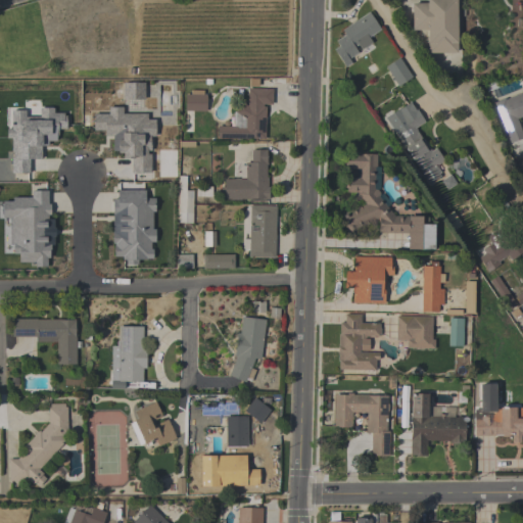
[(457,0),(457,54),(427,54),(427,31),(412,31),(412,4),(426,4),(426,0),(457,0)]
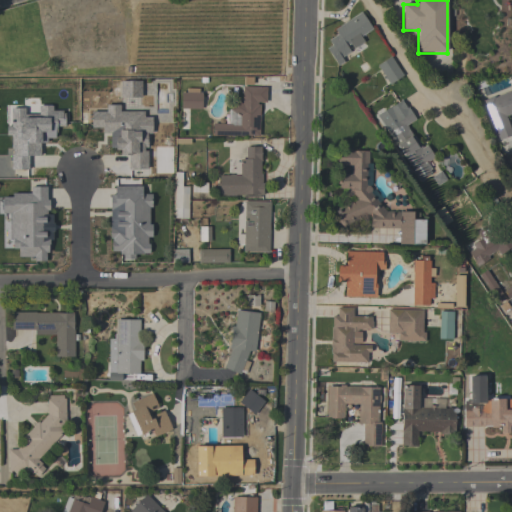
[(334,29),(361,12),(372,30),(360,37),(364,42),(353,49),(350,44),(346,46),(350,52),(341,58),(344,62),(337,66),(327,49),(332,46),(328,41),(337,35),(334,29)]
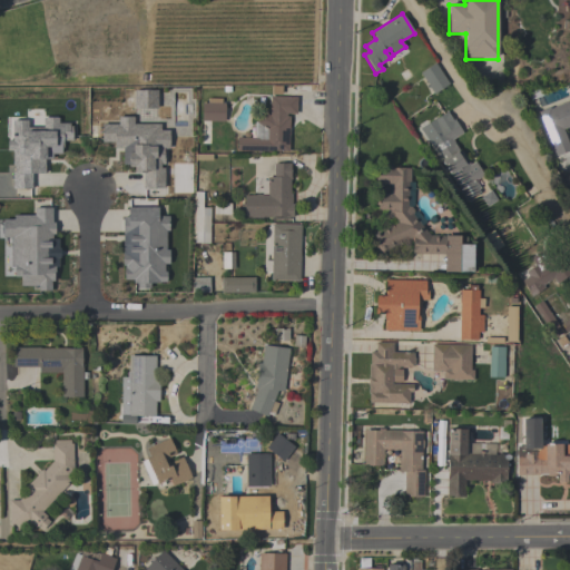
[(420,74),(435,64),(449,85),(433,95),(420,74)]
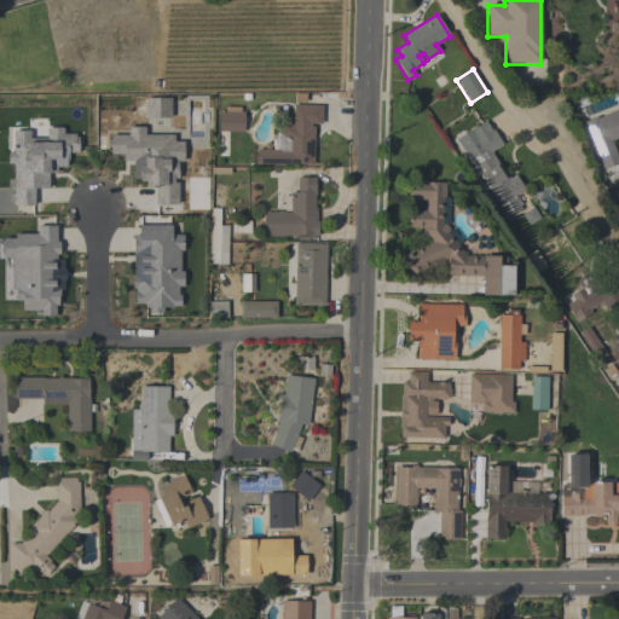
[(145,97),(171,97),(169,117),(145,117),(145,97)]
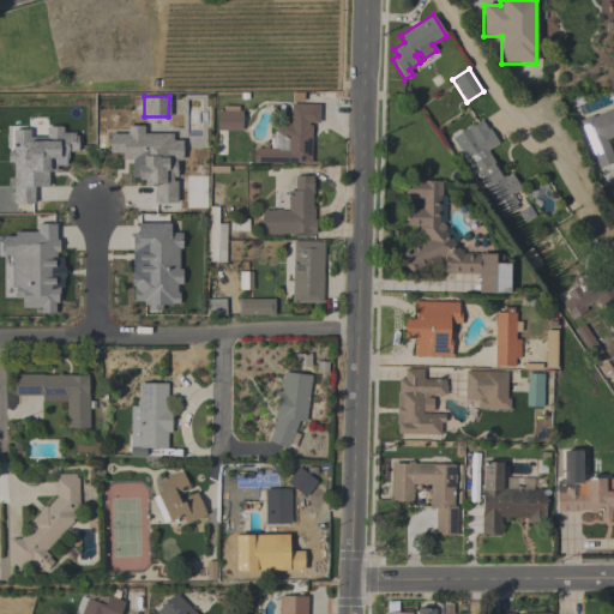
[(256,163),(256,149),(274,149),(275,132),(276,132),(284,120),(290,124),(290,104),(319,104),(319,124),(308,122),(308,126),(312,126),(311,164),(256,163)]
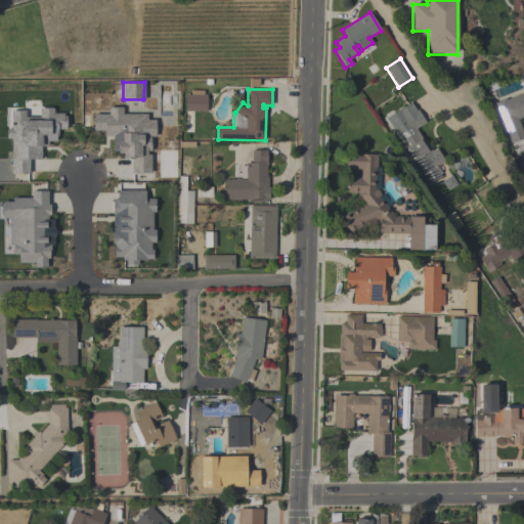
[(207,112),(185,112),(185,95),(190,95),(190,91),(203,91),(203,95),(207,95),(207,112)]
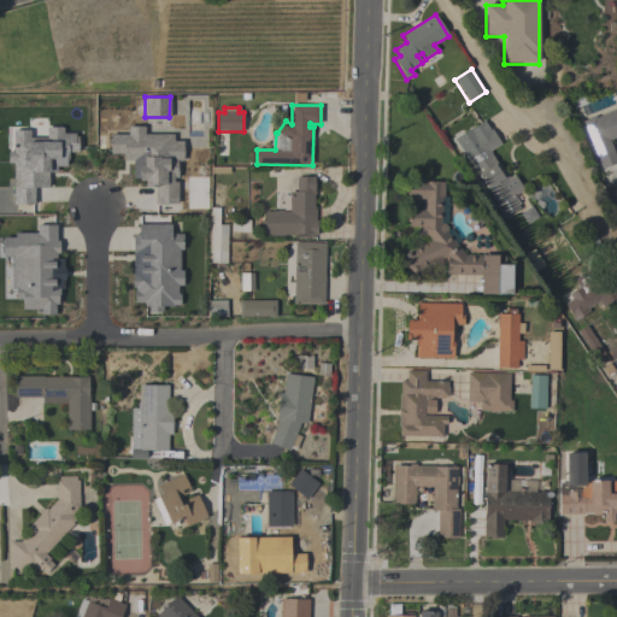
[(616,137),(609,141),(616,159),(616,163),(601,170),(582,122),(594,117),(594,119),(616,109),(616,137)]
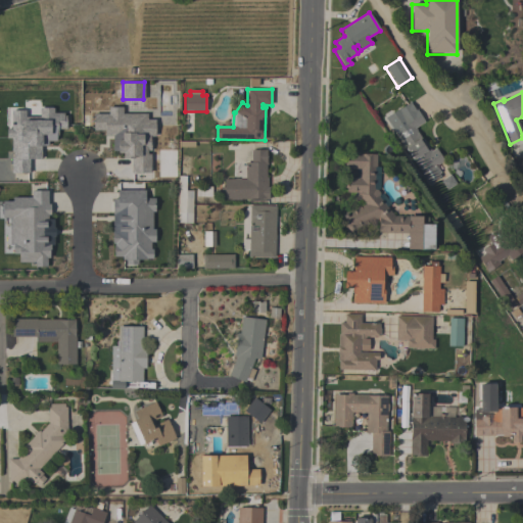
[(427,185),(385,116),(400,107),(401,108),(410,103),(415,110),(417,109),(424,123),(415,129),(423,142),(424,141),(431,151),(435,148),(443,161),(435,165),(439,173),(438,174),(440,177),(427,185)]
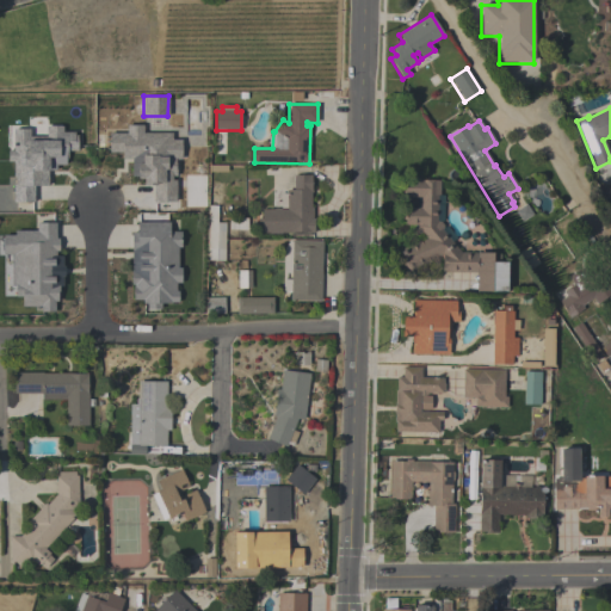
[(153,201),(153,185),(142,185),(142,178),(137,178),(136,176),(131,176),(131,158),(122,158),(121,152),(109,152),(107,133),(125,133),(125,124),(142,124),(142,133),(171,133),(171,139),(180,139),(180,159),(174,159),(176,176),(171,176),(171,179),(176,179),(176,201),(153,201)]
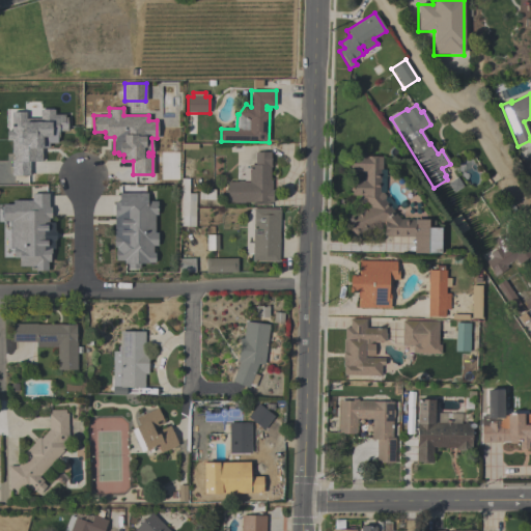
[(10,174),(10,160),(12,160),(12,154),(10,154),(10,140),(5,140),(5,130),(10,130),(10,111),(25,111),(25,118),(39,118),(39,109),(53,109),(53,114),(63,114),(63,116),(66,116),(66,131),(57,131),(57,137),(56,137),(56,142),(48,142),(48,147),(40,147),(40,161),(29,161),(29,174),(10,174)]
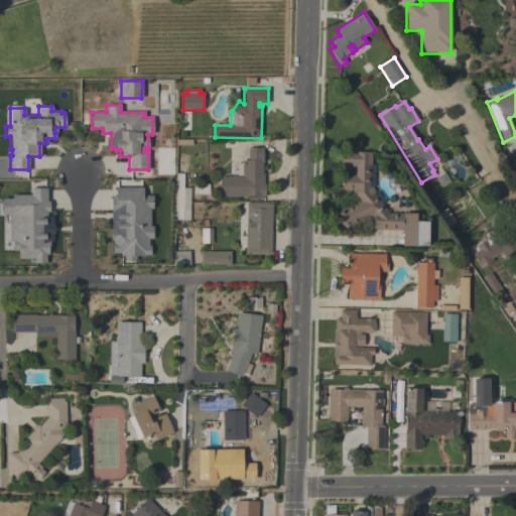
[(171,133),(152,133),(152,153),(171,153),(171,133)]
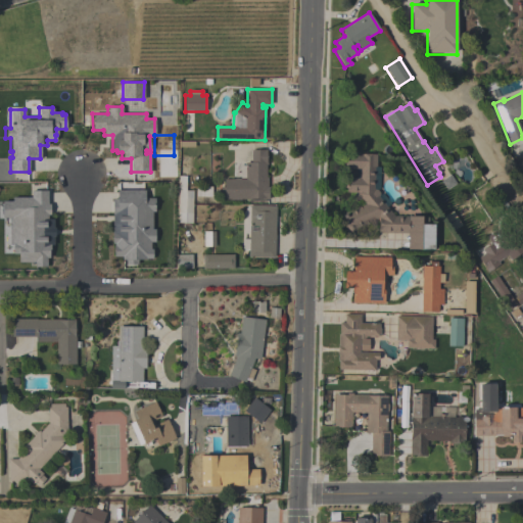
[(224,199),(224,179),(234,179),(240,179),(240,180),(245,180),(245,162),(251,162),(251,150),(267,150),(267,153),(268,153),(268,160),(267,160),(267,164),(266,164),(266,178),(268,178),(268,187),(269,187),(269,190),(270,190),(270,197),(269,197),(269,199),(224,199)]
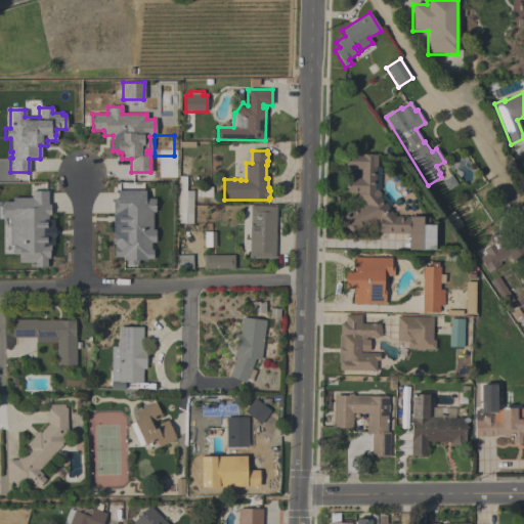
[(377,155),(377,168),(375,168),(375,190),(378,190),(378,193),(380,193),(380,197),(380,198),(379,198),(394,217),(423,217),(422,226),(435,226),(434,252),(408,251),(408,234),(379,233),(379,224),(349,233),(341,214),(354,209),(354,193),(346,193),(347,178),(360,178),(360,170),(345,169),(345,151),(359,153),(359,155),(377,155)]
